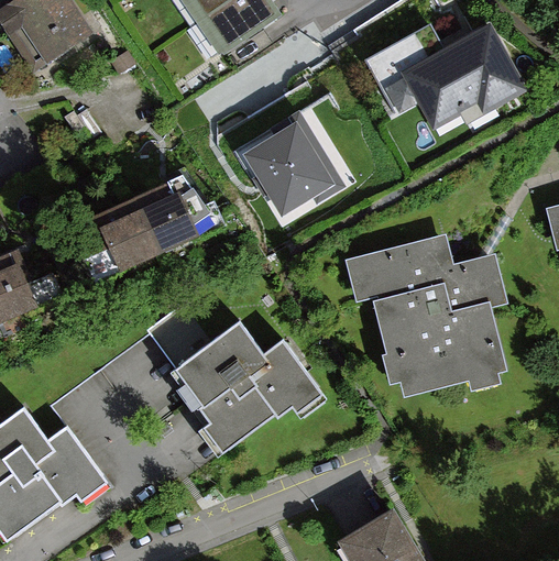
[(92,29),(70,0),(15,0),(0,11),(0,13),(39,67),(92,29)]
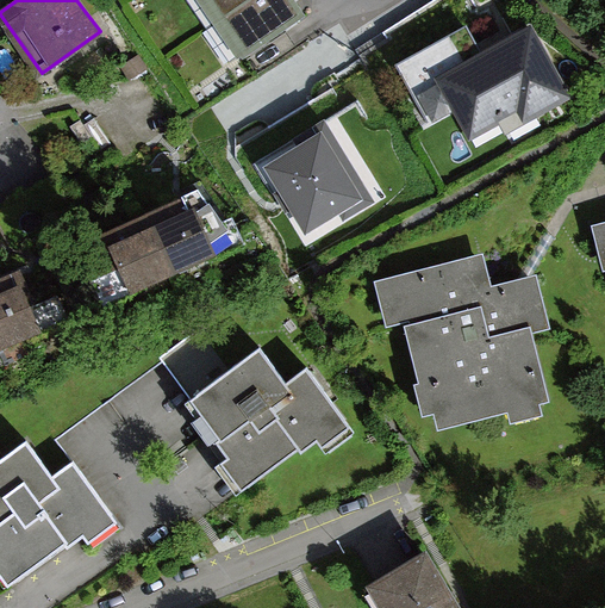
[(200,0),(216,20),(244,0),(200,0)]
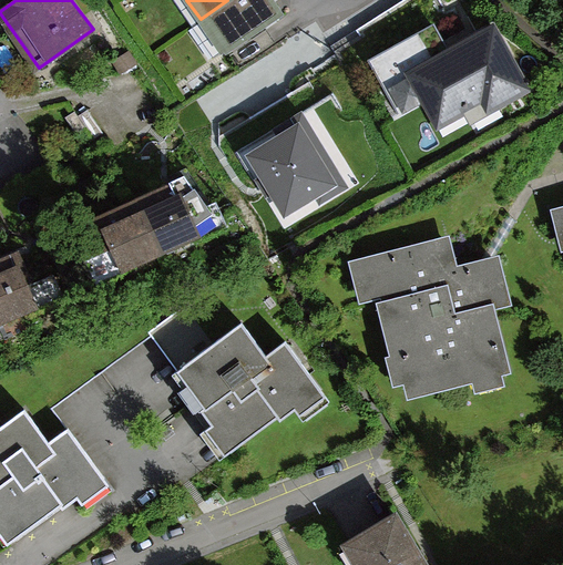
[(276,16),(265,0),(227,0),(201,19),(223,51),(276,16)]
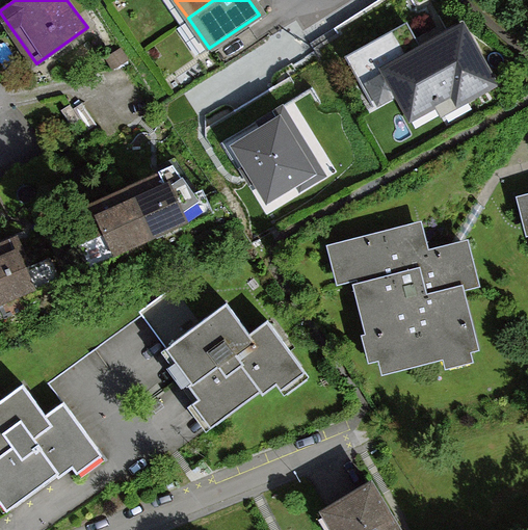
[(467,22),(383,67),(411,118),(453,96),(457,104),(499,82),(467,22)]
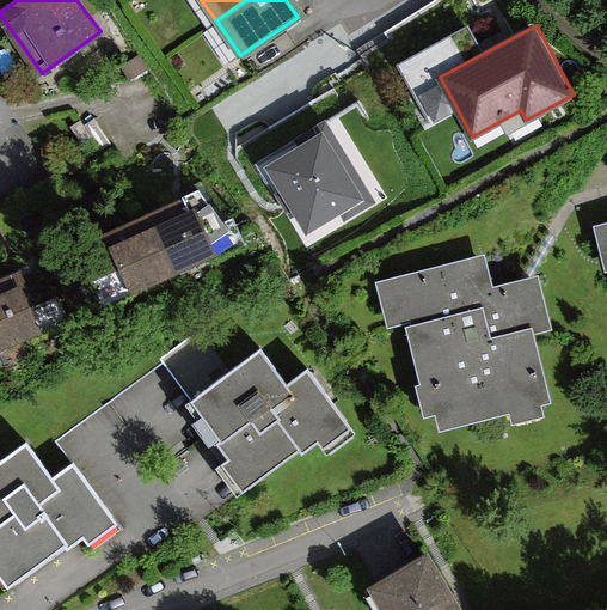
[(361,212),(335,171),(293,199),(319,239),(361,212)]
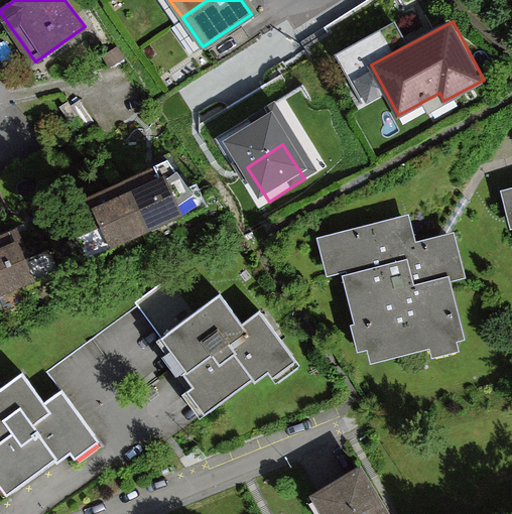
[(157,173),(123,188),(142,230),(175,216),(157,173)]
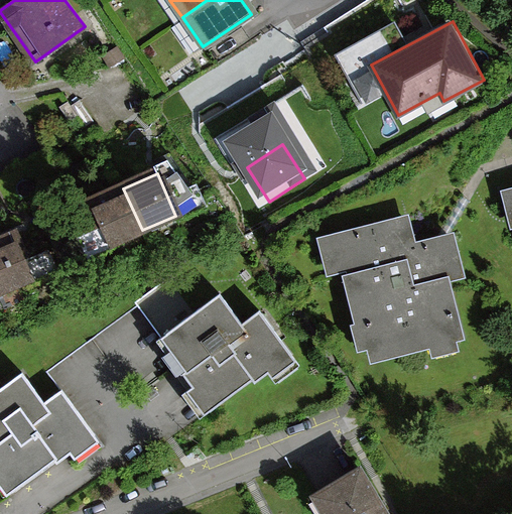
[(123,188),(90,204),(108,245),(142,230),(123,188)]
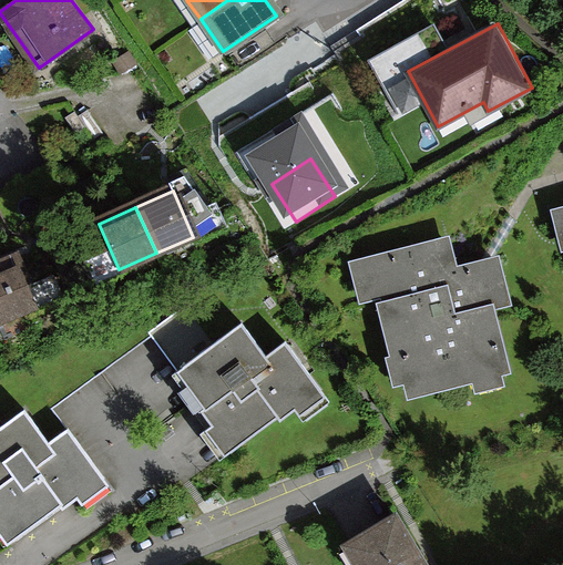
[(562,207),(536,215),(548,256),(562,252),(562,207)]
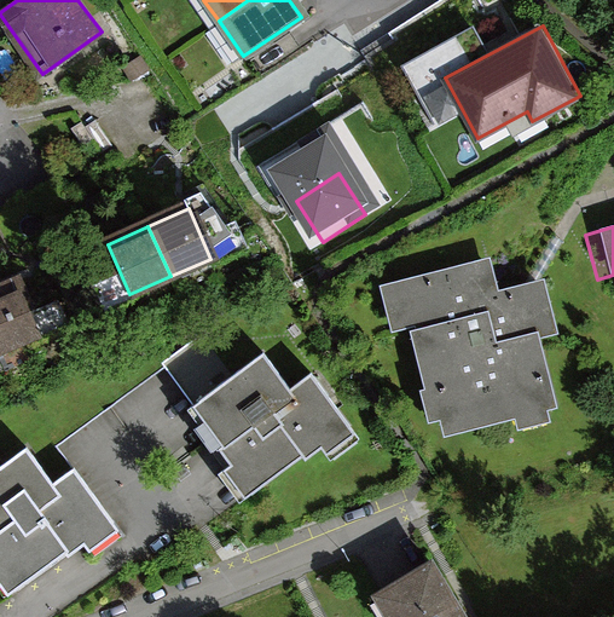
[(491,257),(381,284),(393,330),(416,324),(432,386),(424,388),(433,420),(445,416),(447,427),(511,411),(515,421),(549,413),(545,403),(556,401),(538,330),(560,324),(548,280),(500,292),(491,257)]
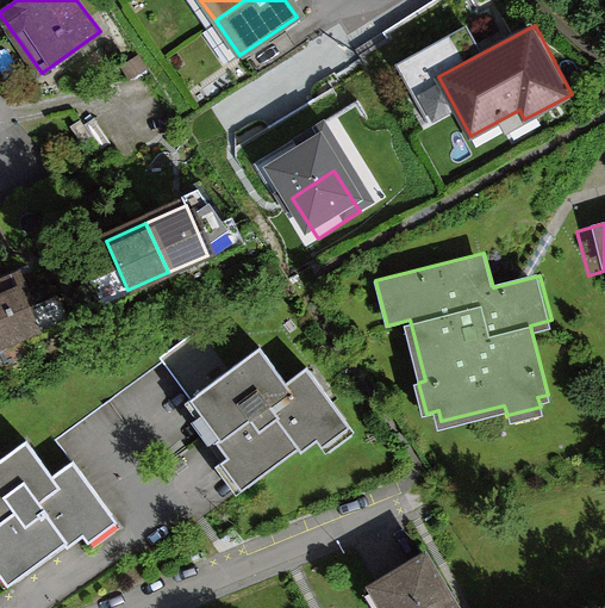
[(11,280),(0,285),(0,345),(33,332),(11,280)]
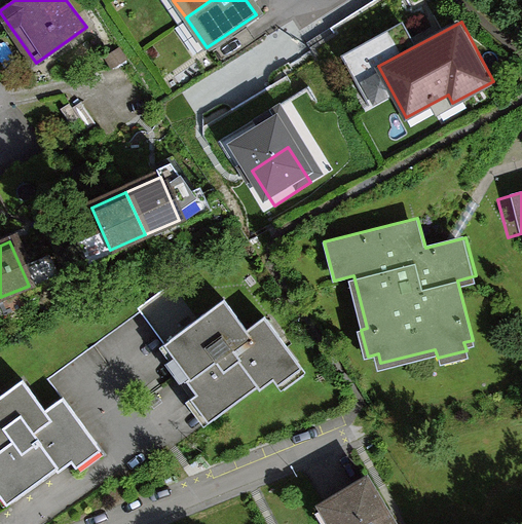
[(152,333),(176,324),(164,296),(141,305),(152,333)]
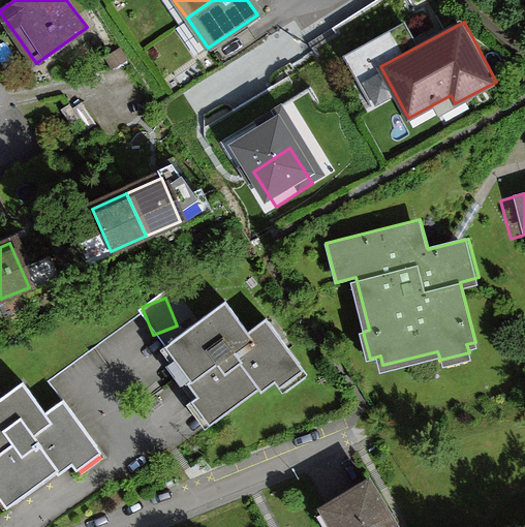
[(226,301),(166,344),(201,392),(192,398),(210,423),(274,376),(280,385),(303,369),(265,316),(247,330),(226,301)]
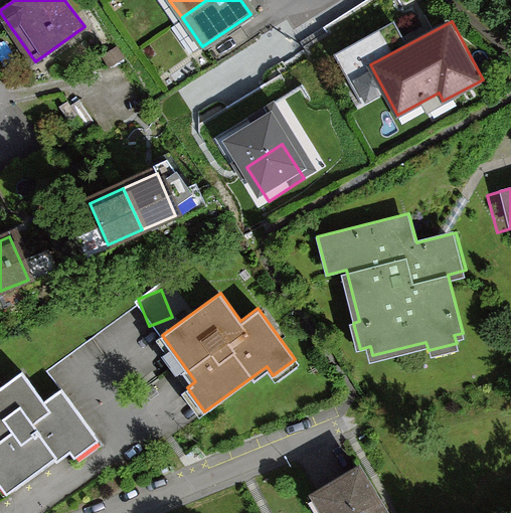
[(22,374),(0,389),(0,486),(5,493),(67,449),(73,457),(96,441),(59,390),(41,402),(22,374)]
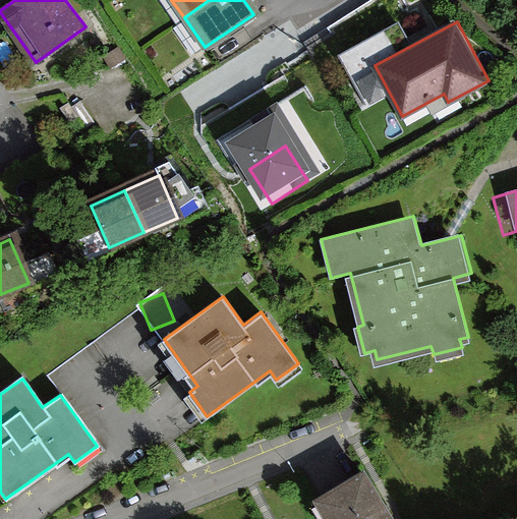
[(387,518),(360,474),(309,505),(318,518),(387,518)]
